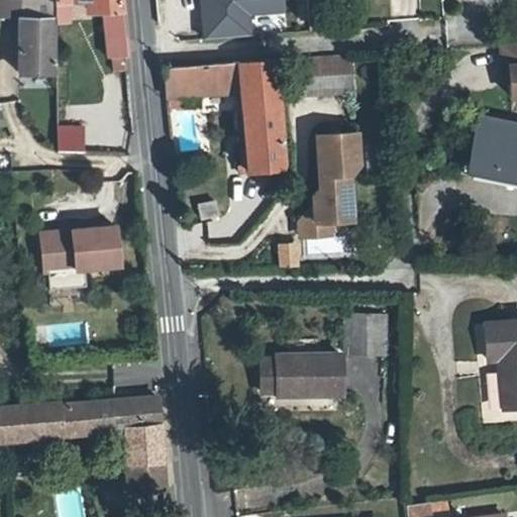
[(52,6),(50,0),(15,0),(11,17),(14,79),(52,78),(48,27),(53,27),(52,6)]
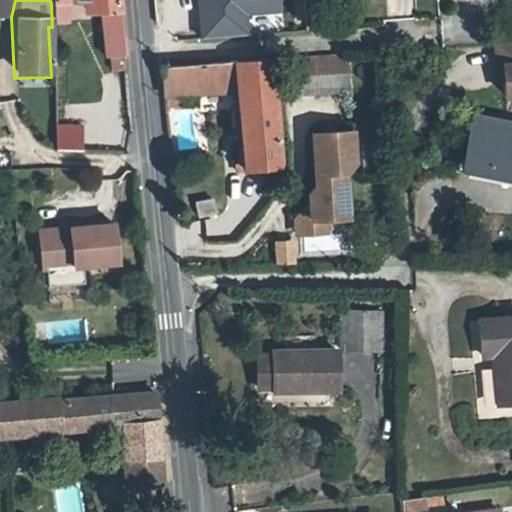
[(50,0),(51,6),(65,5),(87,4),(87,15),(102,15),(104,58),(124,58),(118,0),(50,0)]
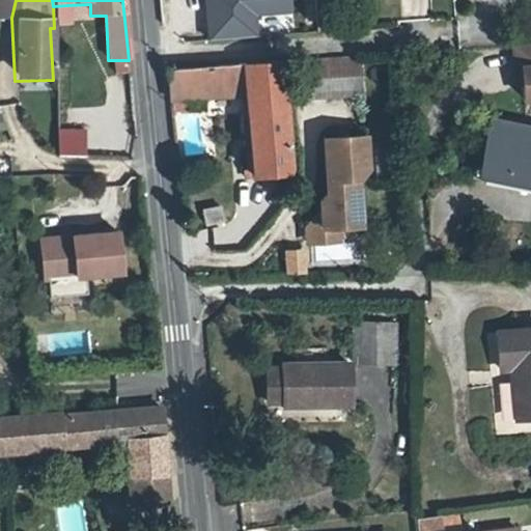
[(291,14),(290,0),(201,0),(204,39),(258,36),(257,16),(291,14)]
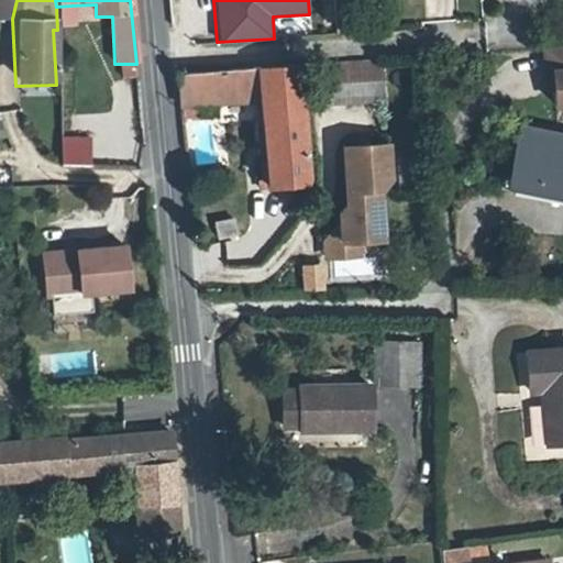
[(56,7),(57,30),(73,29),(72,6),(56,7)]
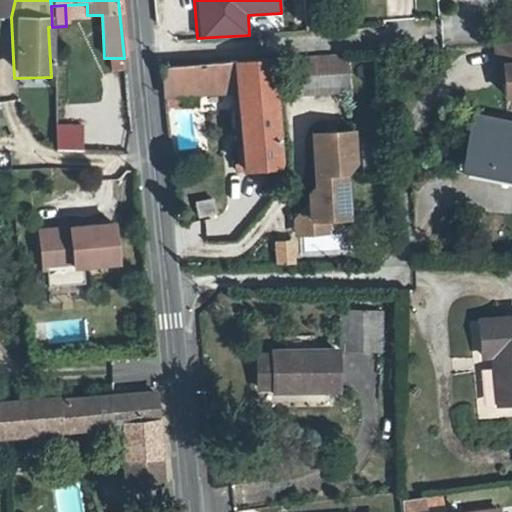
[(511,96),(511,43),(493,45),(495,69),(500,68),(502,98),(511,96)]
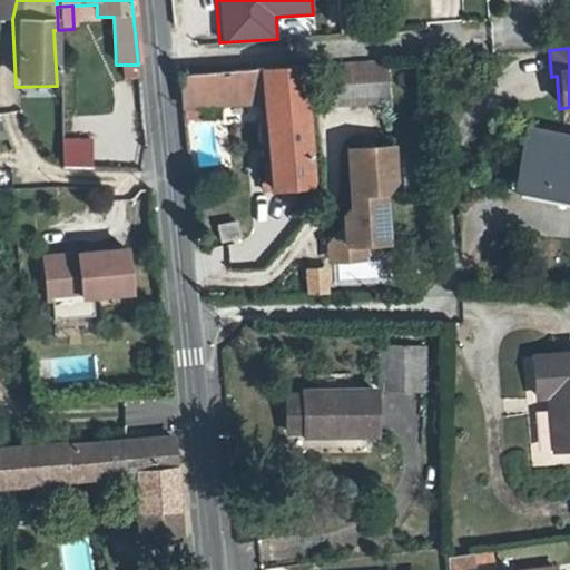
[(386,62),(324,68),(327,108),(390,104),(386,62)]
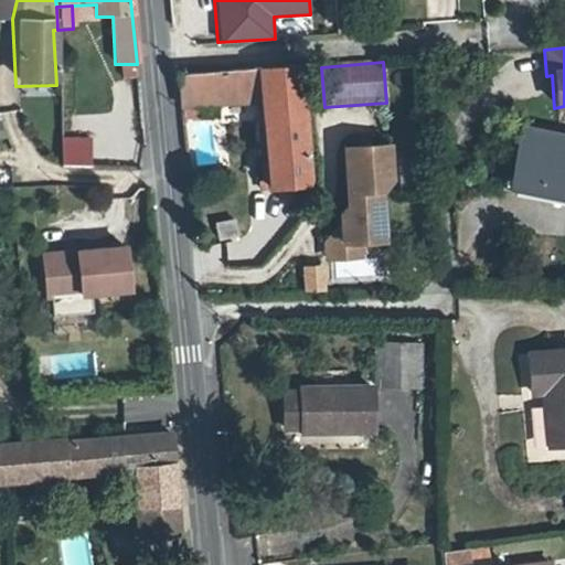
[(299,68),(260,72),(263,100),(270,190),(309,188),(299,68)]
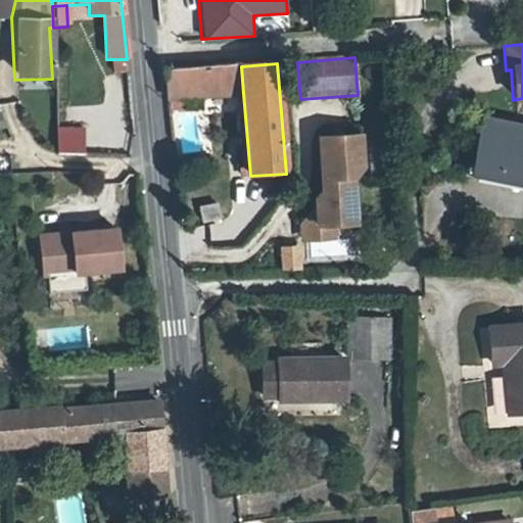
[(241,66),(203,68),(205,95),(243,93),(241,66)]
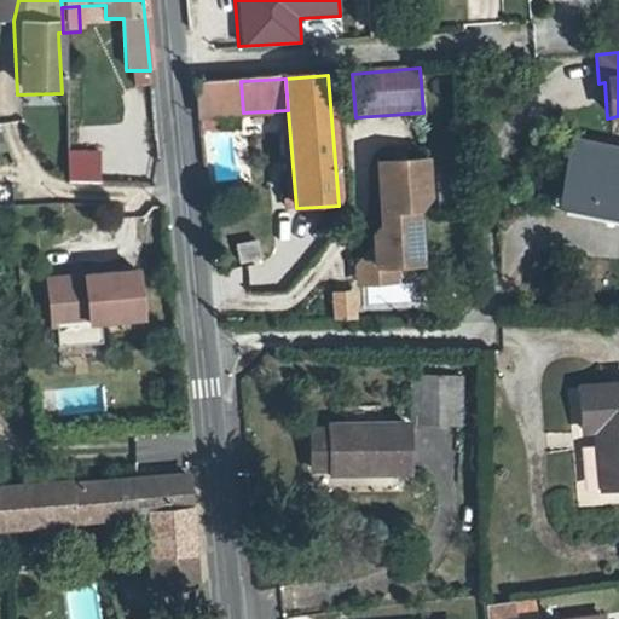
[(243,113),(241,81),(195,85),(201,134),(220,132),(219,115),(243,113)]
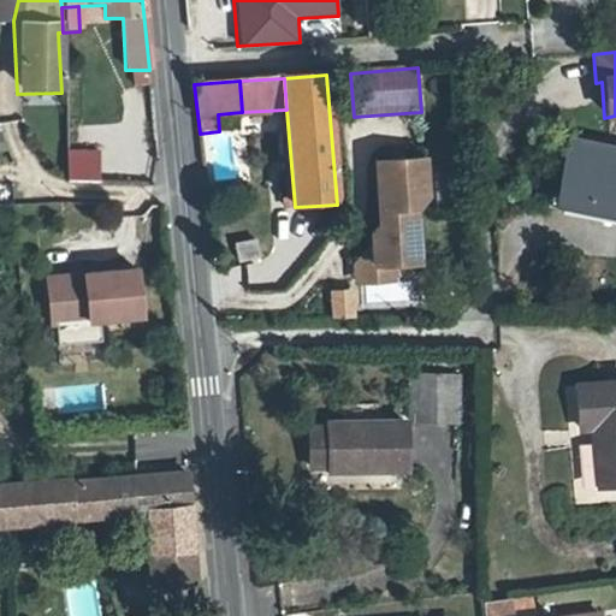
[(582,199),(582,202),(615,207),(615,149),(563,141),(554,193),(582,199)]
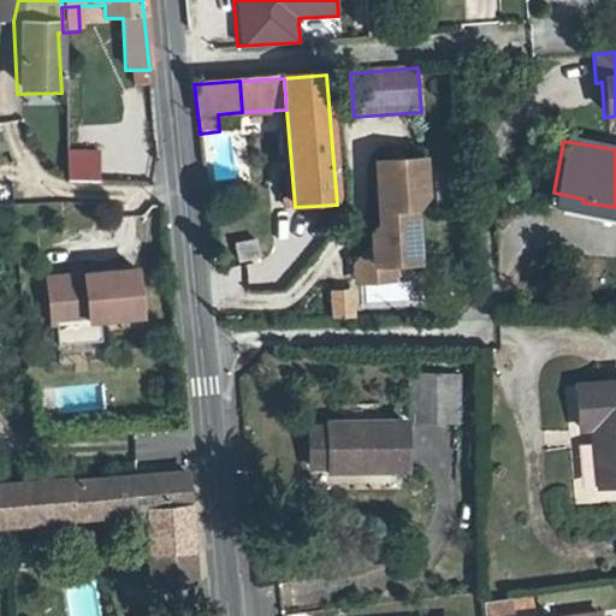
[(99,178),(98,150),(72,152),(73,179),(99,178)]
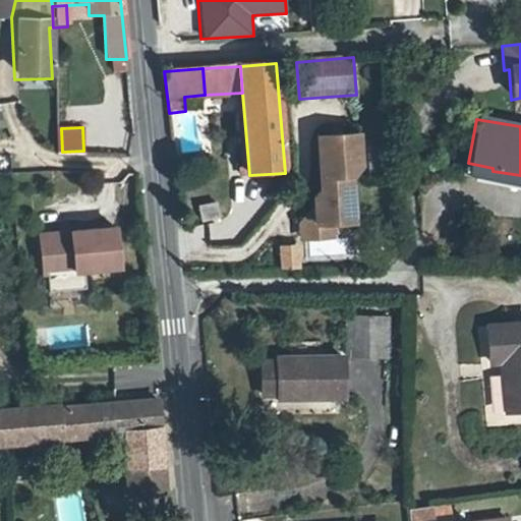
[(361,135),(322,138),(325,187),(315,196),(317,219),(332,219),(332,225),(357,223),(354,171),(363,162),(361,135)]
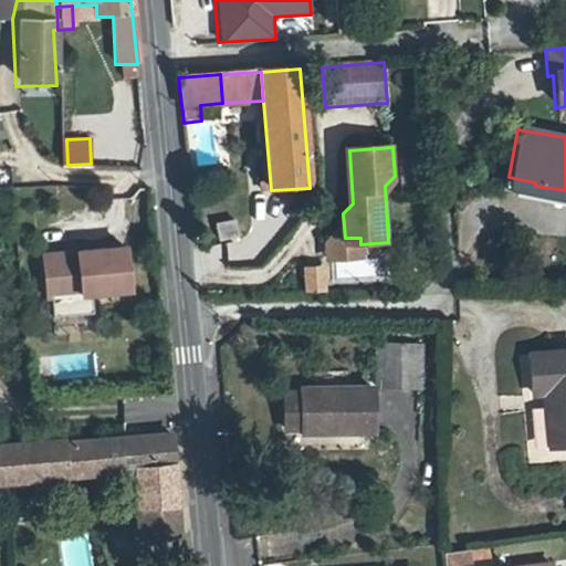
[(238,236),(234,221),(218,224),(221,239),(238,236)]
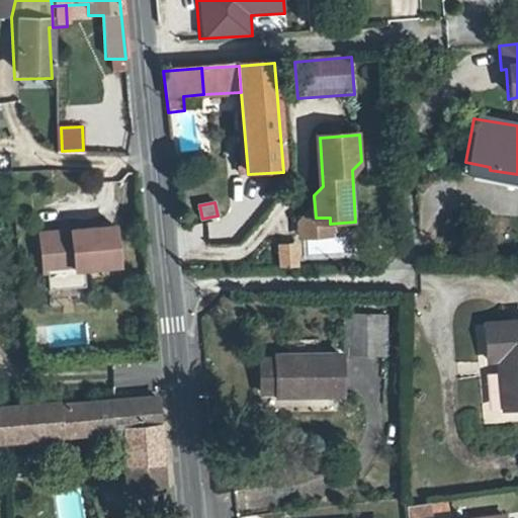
[(316,218),(301,219),(303,239),(331,238),(330,224),(330,218),(316,218)]
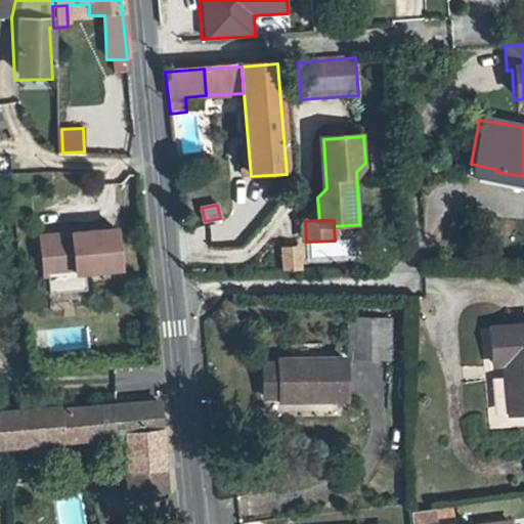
[(37,238),(41,278),(118,270),(114,229),(69,234),(69,229),(58,231),(58,236),(37,238)]
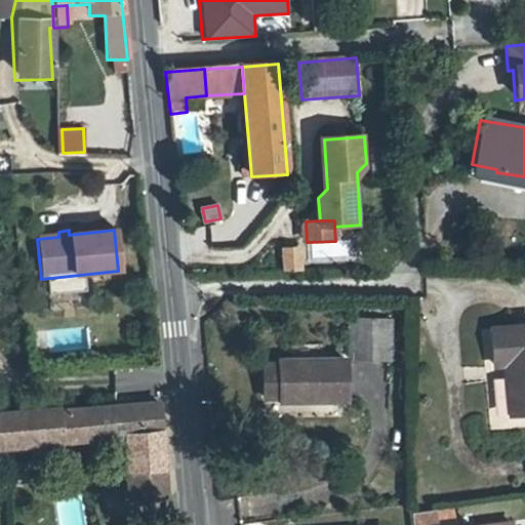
[(283,248),(284,271),(303,270),(300,247),(283,248)]
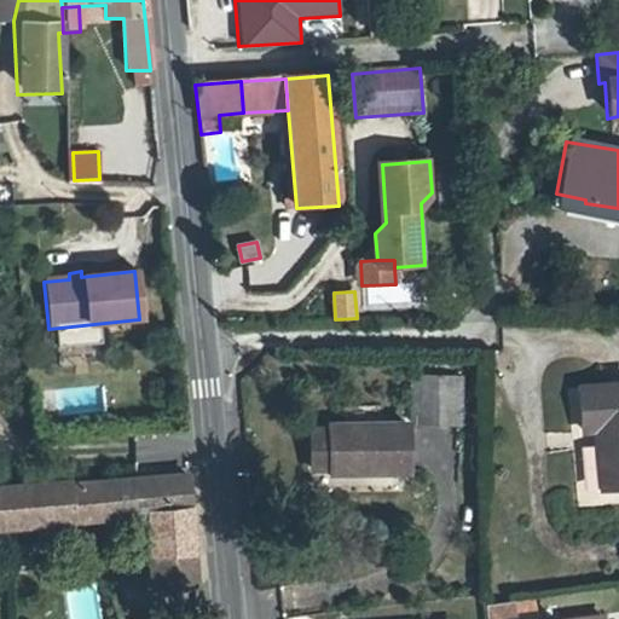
[(415,382),(415,427),(461,428),(462,382),(415,382)]
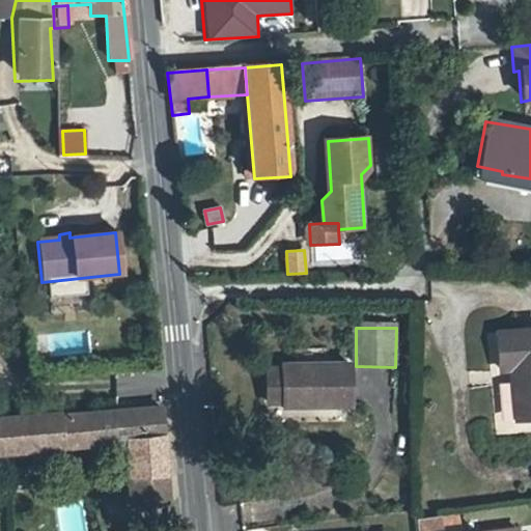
[(502,371),(513,370),(518,420),(530,418),(530,332),(499,335),(502,371)]
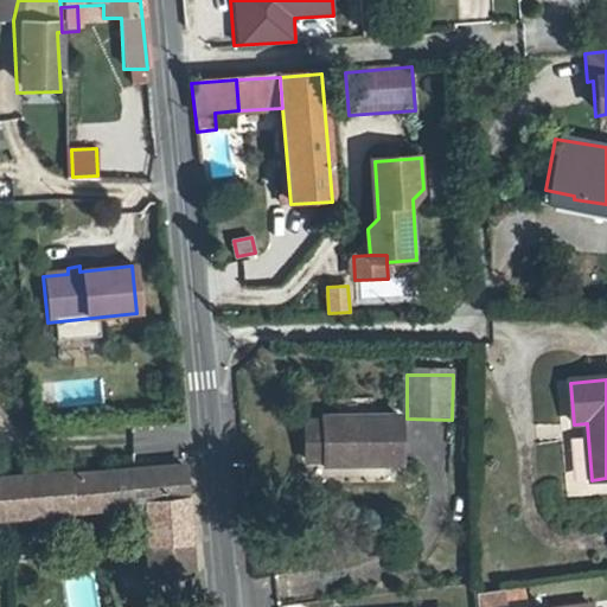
[(306,464),(324,464),(324,466),(400,465),(398,419),(323,421),(323,425),(306,425),(306,464)]
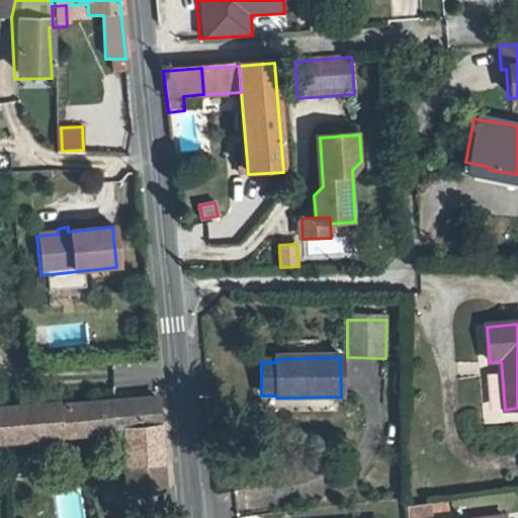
[(90,430),(124,429),(136,429),(137,450),(125,451),(126,494),(165,493),(158,399),(89,403),(90,430)]
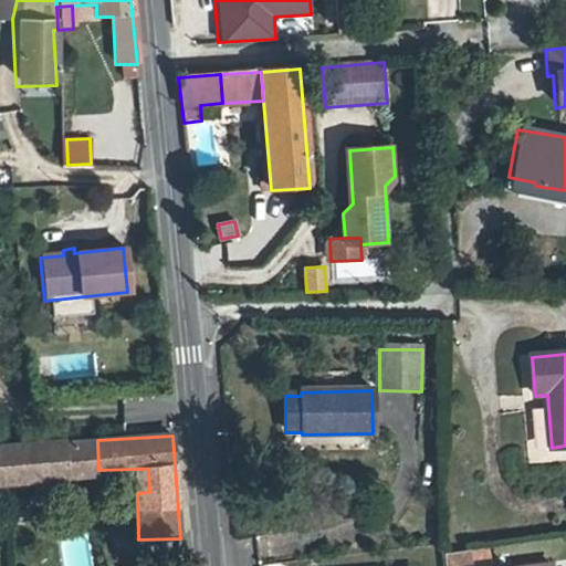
[(0,473),(98,470),(97,440),(62,441),(62,438),(0,439),(0,473)]
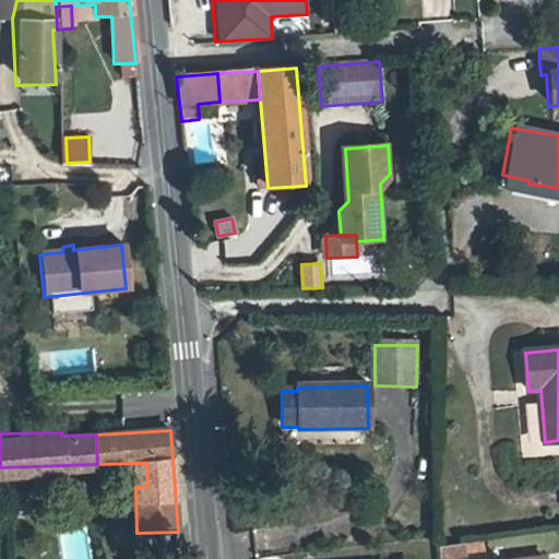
[(134,463),(135,487),(147,486),(146,463),(134,463)]
